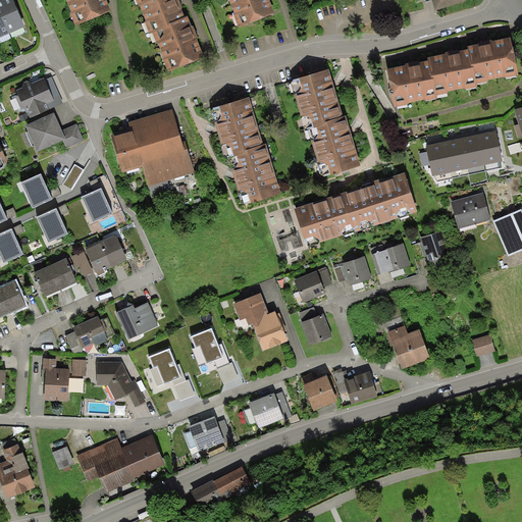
[(0,0),(0,11),(10,34),(24,28),(11,0),(0,0)]
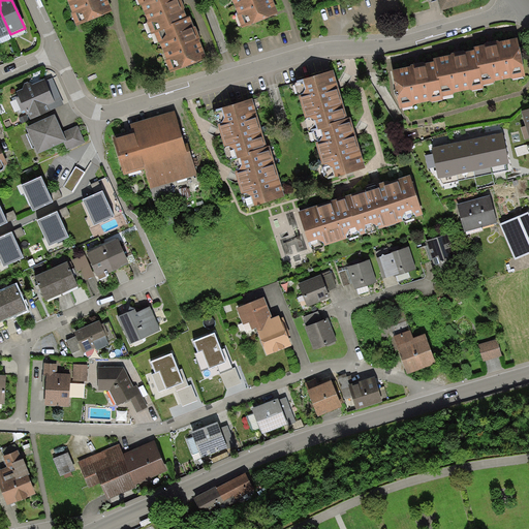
[(107,0),(66,0),(72,13),(70,13),(76,27),(113,12),(107,0)]
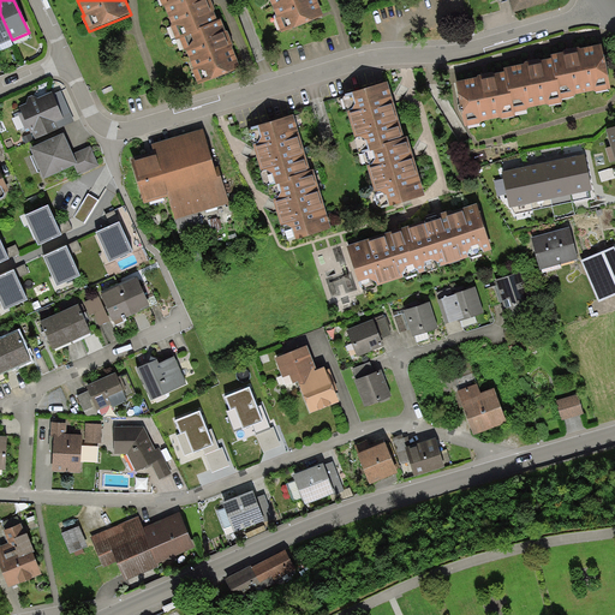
[(208,0),(160,0),(162,7),(165,6),(172,24),(171,25),(177,41),(180,40),(199,33),(198,29),(218,22),(208,0)]
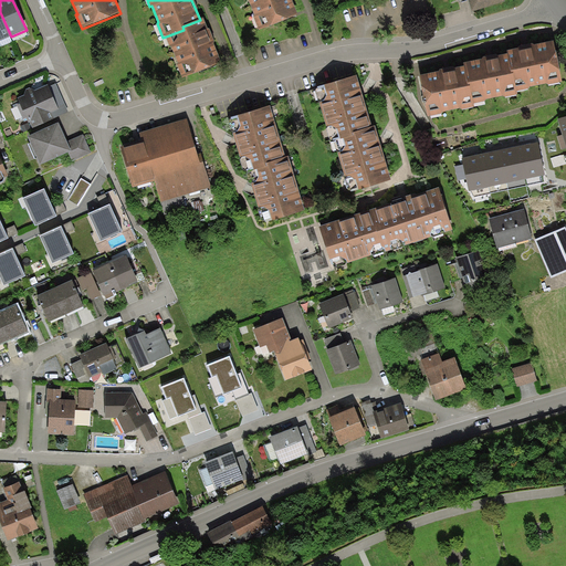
[(291,0),(248,0),(254,16),(253,17),(259,31),(297,16),(291,0)]
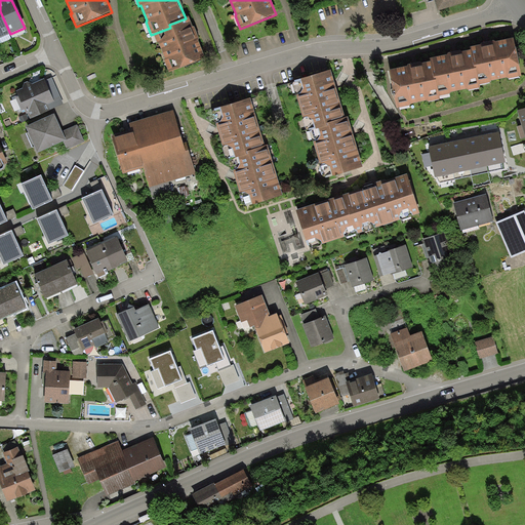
[(468,0),(434,0),(438,12),(469,2),(468,0)]
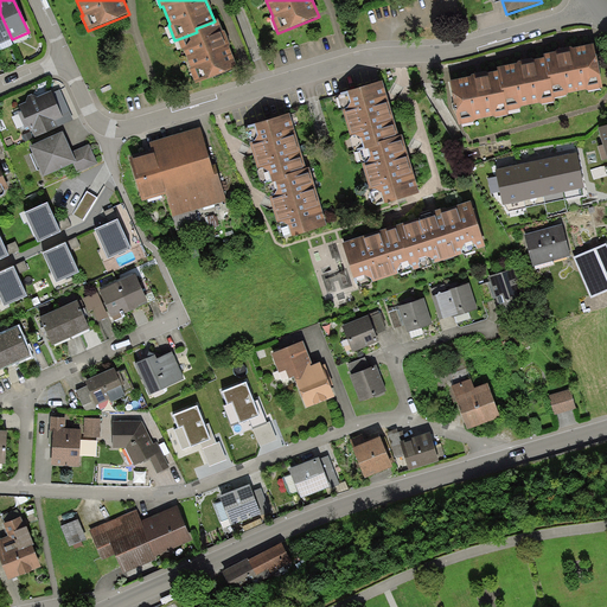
[(0,44),(12,39),(0,13),(0,44)]
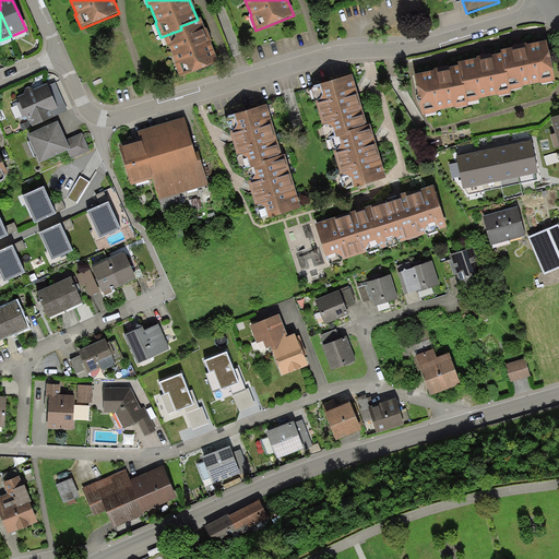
[(201,19),(198,20),(180,26),(181,30),(164,36),(167,46),(168,45),(176,62),(175,63),(180,78),(218,62),(201,19)]
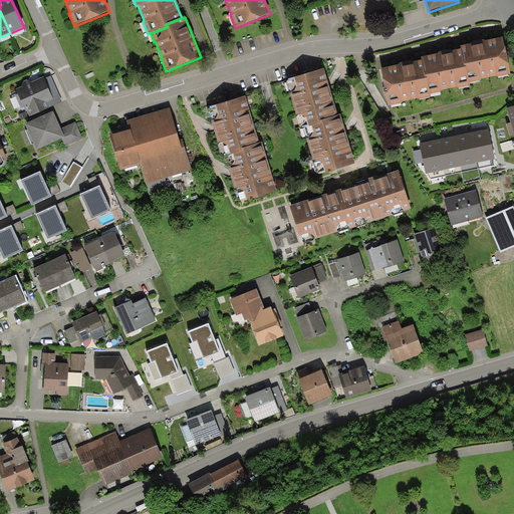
[(472,44),(460,46),(461,49),(465,67),(467,67),(470,84),(481,81),(480,80),(497,76),(497,78),(511,75),(503,38),(484,42),(483,40),(472,42),(472,44)]
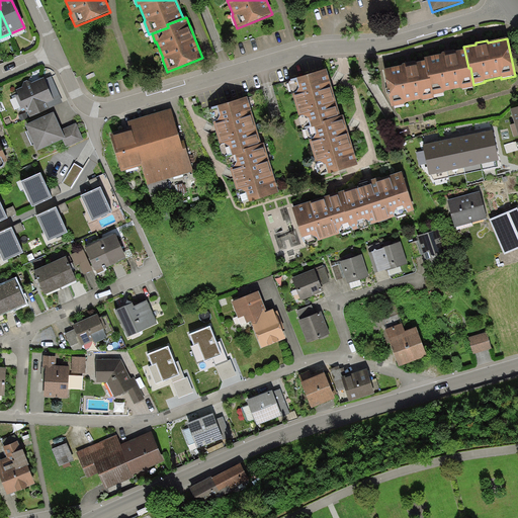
[(441,55),(424,59),(425,62),(428,80),(431,79),(434,95),(445,93),(445,92),(461,89),(462,90),(475,87),(473,85),(470,68),(468,68),(464,50),(455,52),(454,50),(441,53),(441,55)]
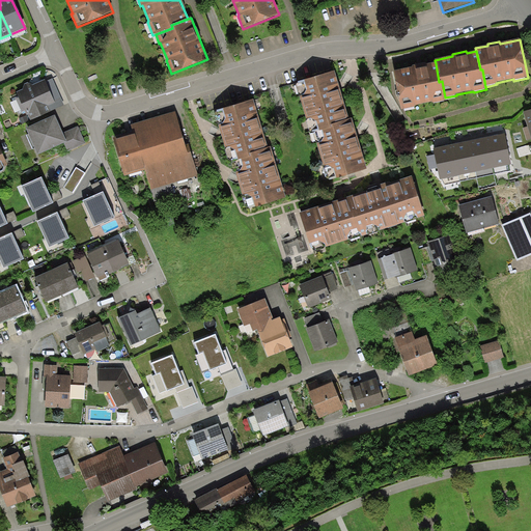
[(412,68),(393,72),(399,101),(401,110),(416,108),(416,106),(434,103),(434,104),(445,102),(445,98),(442,81),(439,82),(436,63),(426,64),(425,63),(412,65),(412,68)]
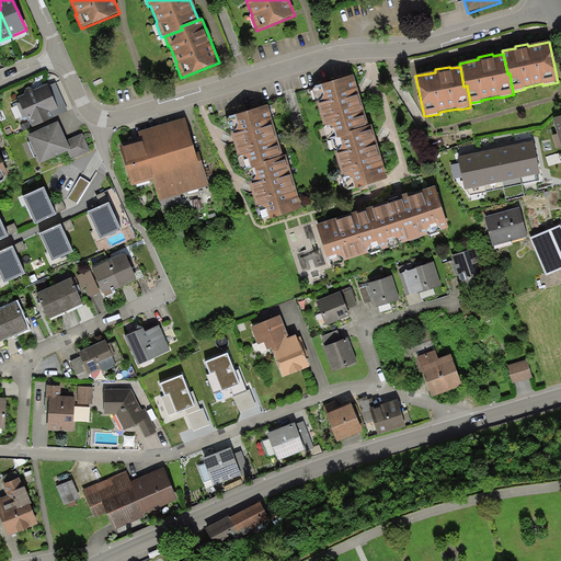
[(330,139),(369,126),(354,76),(315,88),(312,90),(327,138),(330,139)]
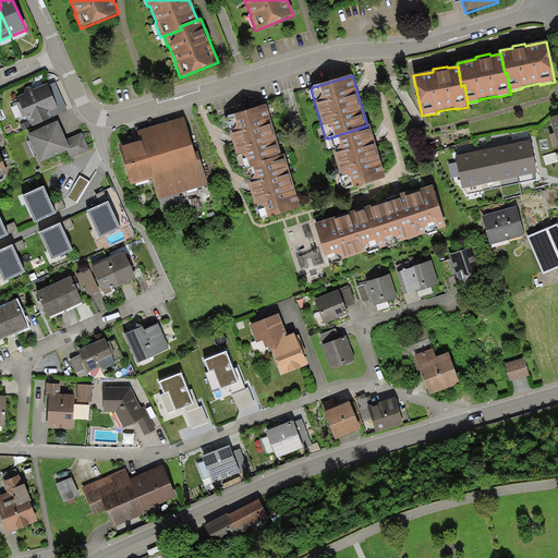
[(57,106),(47,84),(35,89),(29,87),(26,88),(24,95),(17,98),(28,122),(29,121),(32,126),(68,111),(64,102),(57,106)]
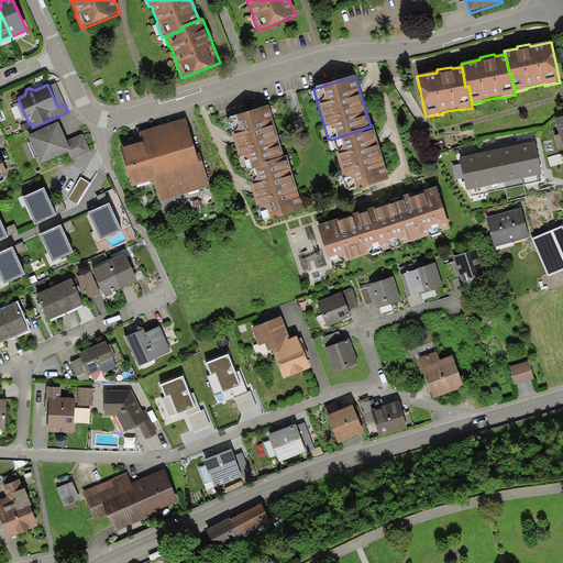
[(244,172),(285,157),(269,106),(229,118),(228,121),(242,169),(244,172)]
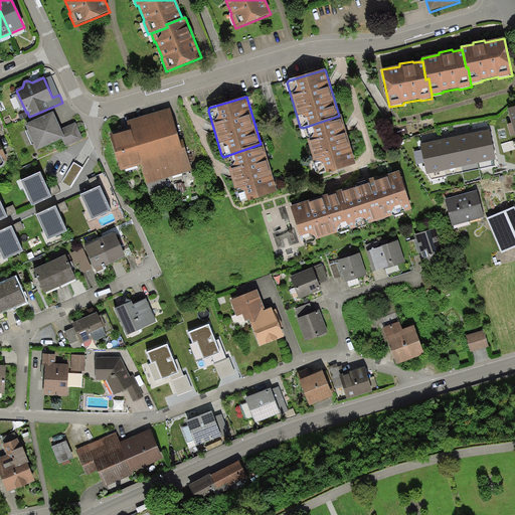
[(181,144),(170,109),(127,121),(129,128),(110,134),(121,171),(141,165),(147,184),(192,171),(184,143),(181,144)]
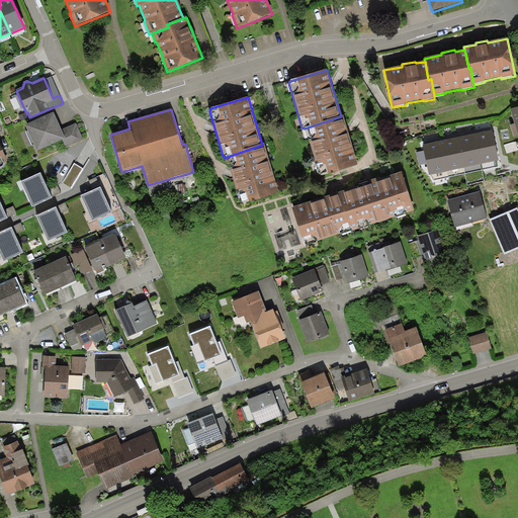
[(54,112),(24,125),(36,152),(63,140),(66,139),(61,130),(54,112)]
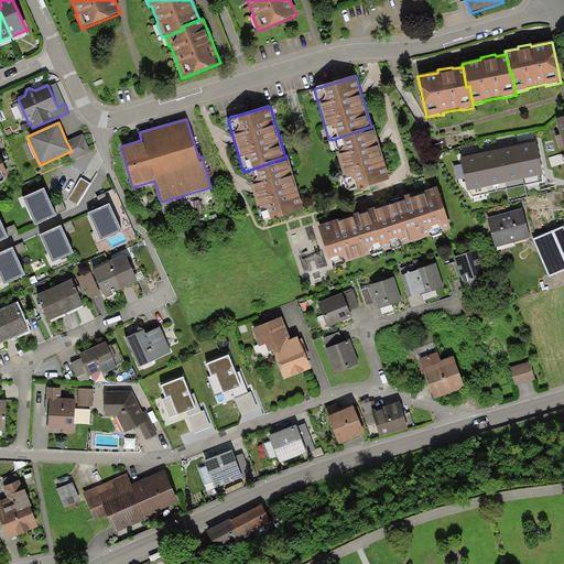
[(373,126),(371,127),(332,140),(335,151),(337,153),(347,190),(349,191),(357,188),(357,191),(390,181),(373,126)]
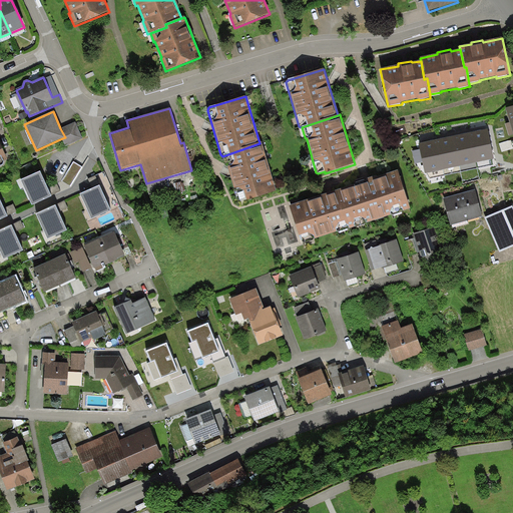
[(76,121),(60,128),(65,137),(62,138),(66,146),(84,138),(76,121)]
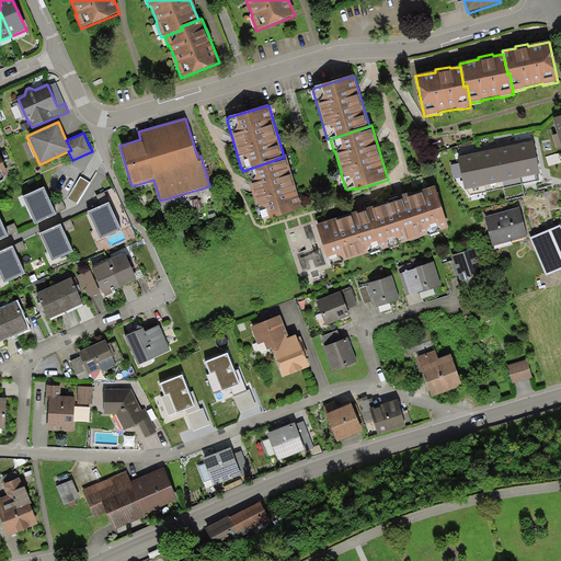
[(514,146),(522,179),(540,174),(534,141),(514,146)]
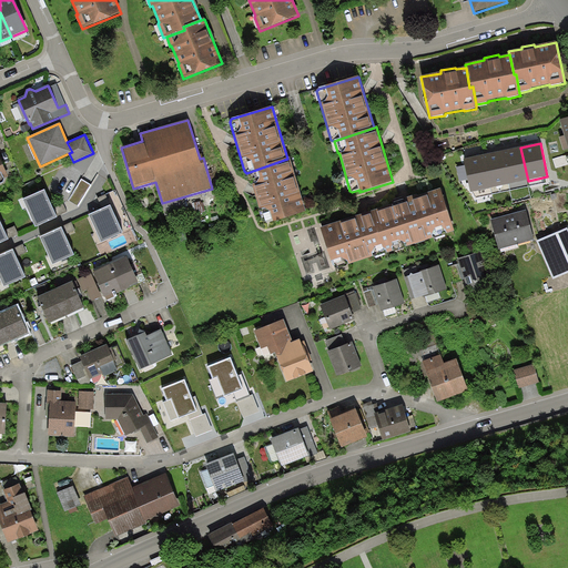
[(503,152),(509,184),(528,181),(520,148),(503,152)]
